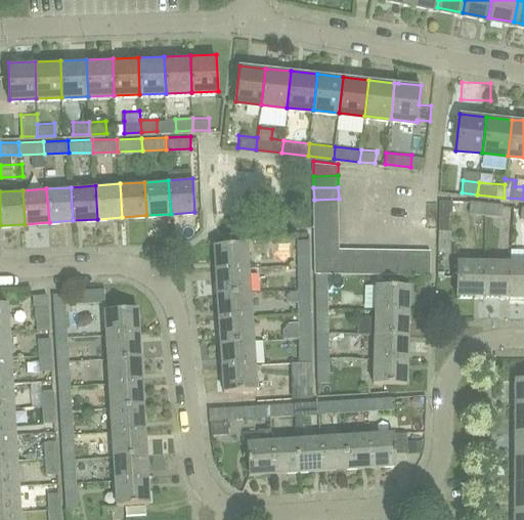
[(339,211),(339,199),(314,200),(314,211),(339,211)]
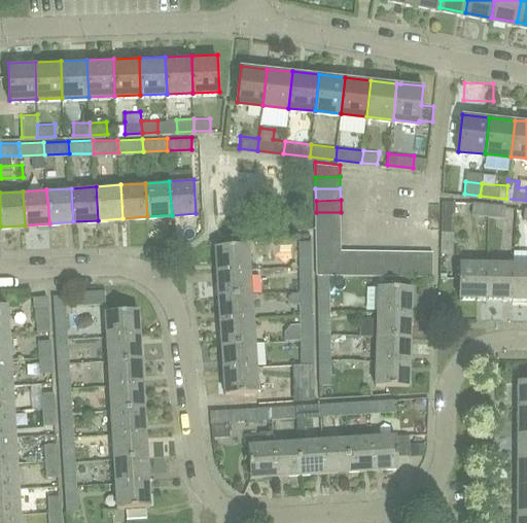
[(455,210),(455,201),(442,200),(442,230),(451,231),(451,213),(455,210)]
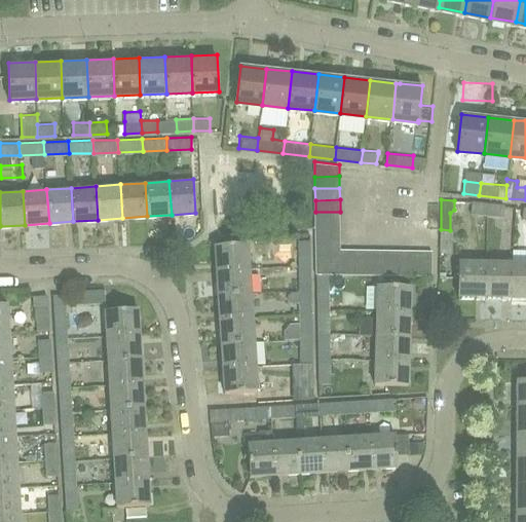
[(487,214),(489,201),(472,199),(471,213),(487,214)]
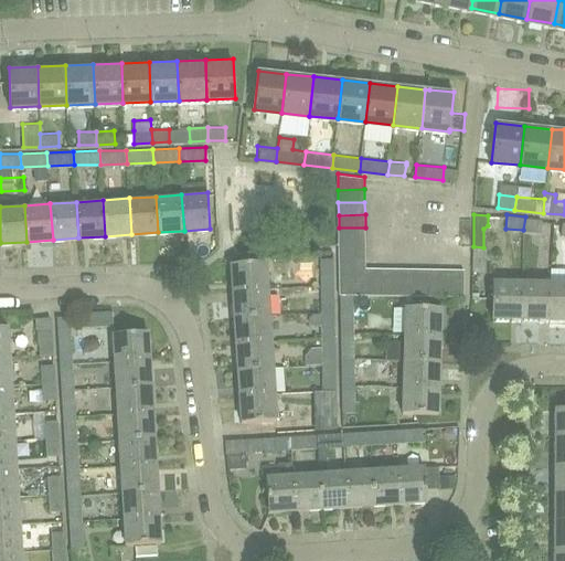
[(542,218),(525,217),(523,230),(541,232),(542,218)]
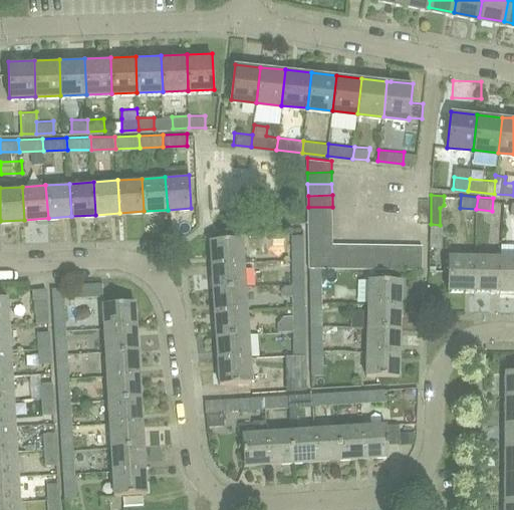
[(332,218),(332,207),(308,207),(308,219),(332,218)]
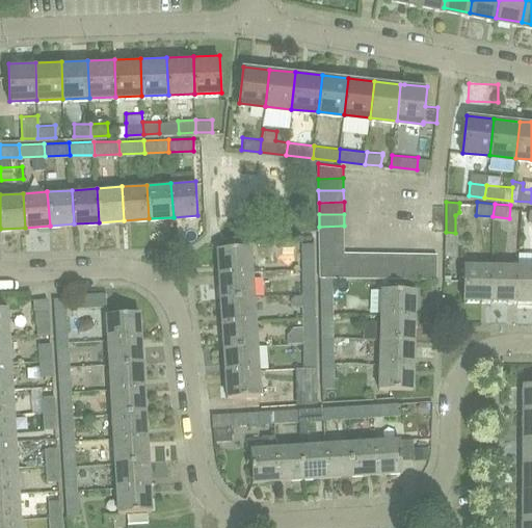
[(344,238),(344,226),(319,227),(319,238),(344,238)]
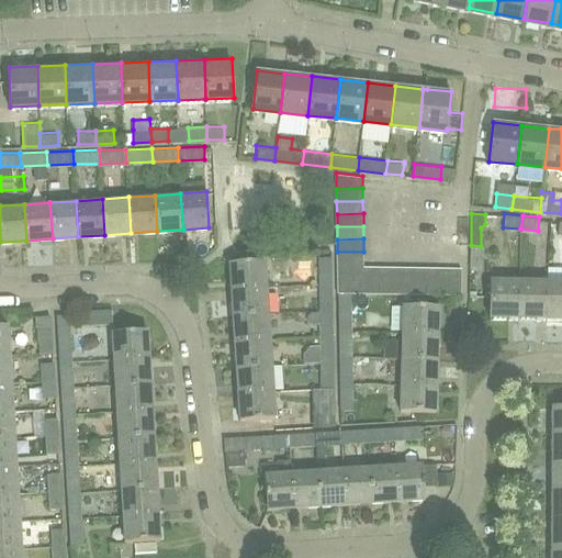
[(363,265),(363,252),(337,252),(337,265),(363,265)]
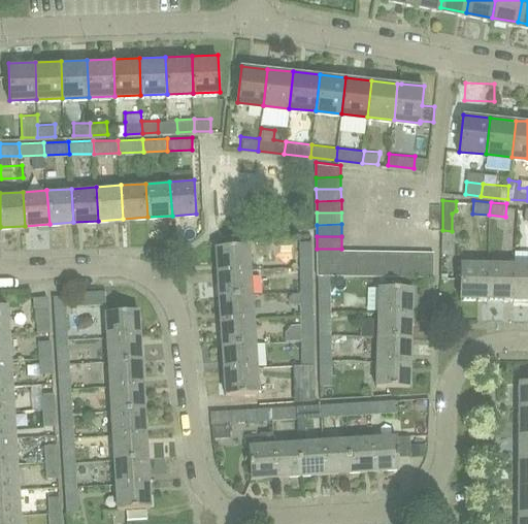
[(299,239),(299,263),(312,262),(311,239),(299,239)]
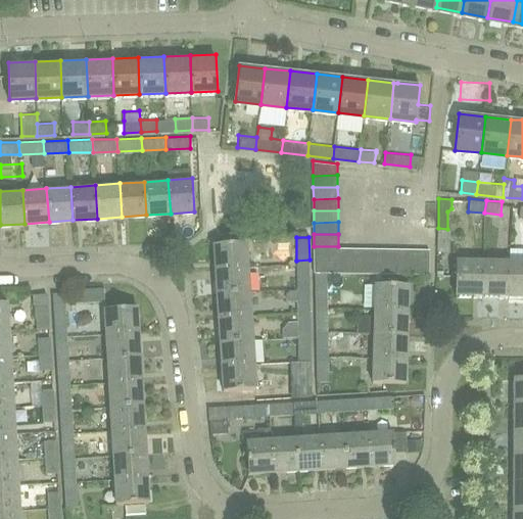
[(246,239),(214,241),(216,267),(247,265),(246,239)]
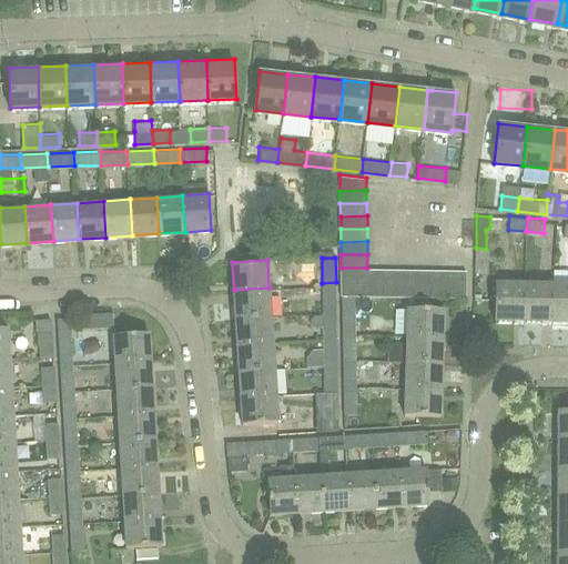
[(379,294),(381,268),(367,268),(367,294),(379,294)]
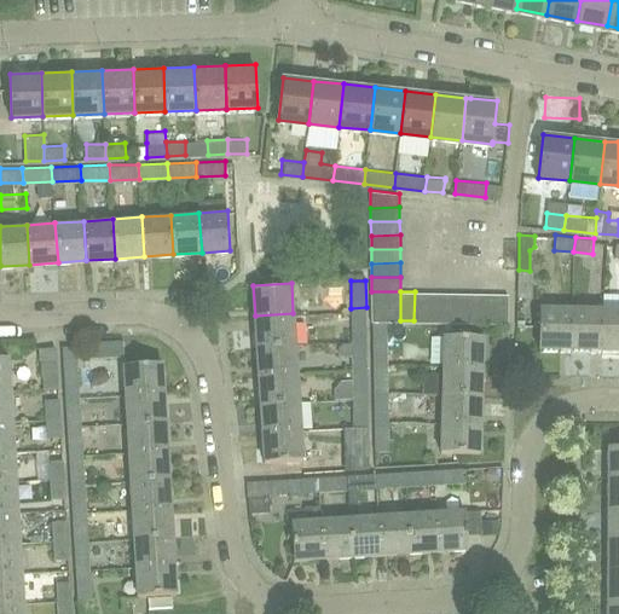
[(427,320),(428,291),(415,291),(414,320),(427,320)]
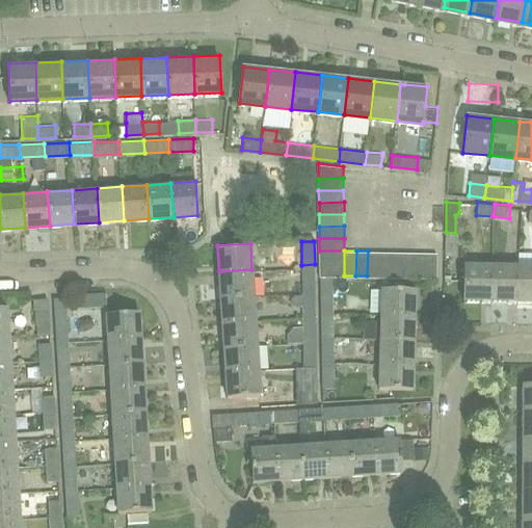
[(379,276),(379,251),(368,251),(367,275),(379,276)]
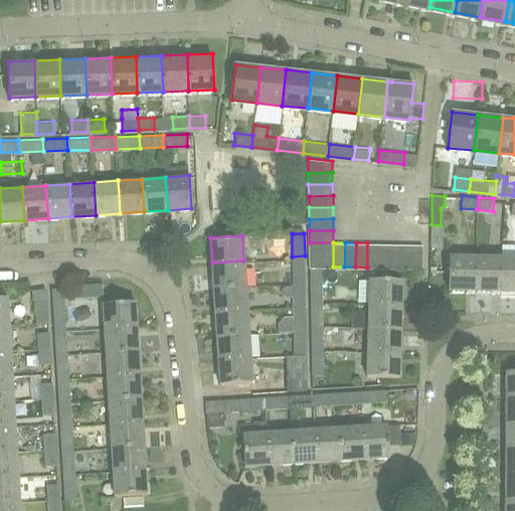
[(378,268),(378,242),(367,242),(367,268),(378,268)]
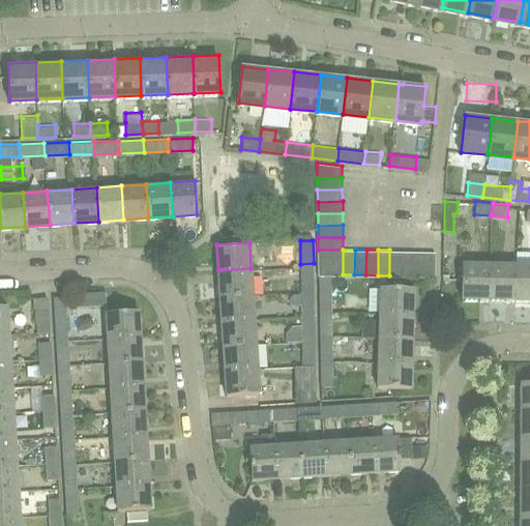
[(401,275),(401,251),(389,250),(389,275),(401,275)]
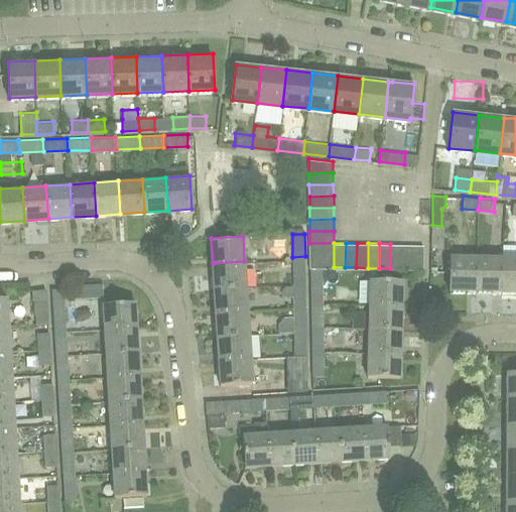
[(401,268),(401,244),(390,244),(390,268),(401,268)]
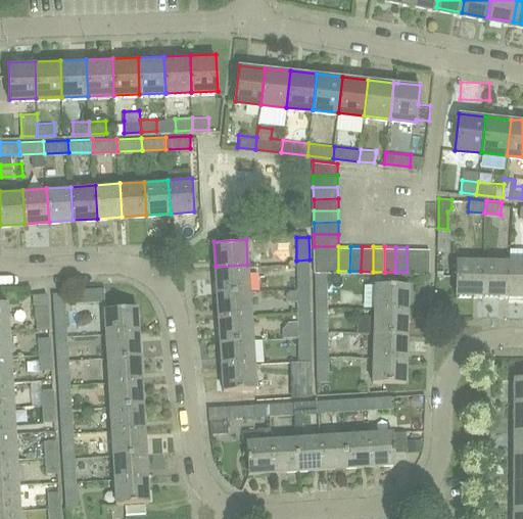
[(418,272),(418,247),(407,247),(407,272),(418,272)]
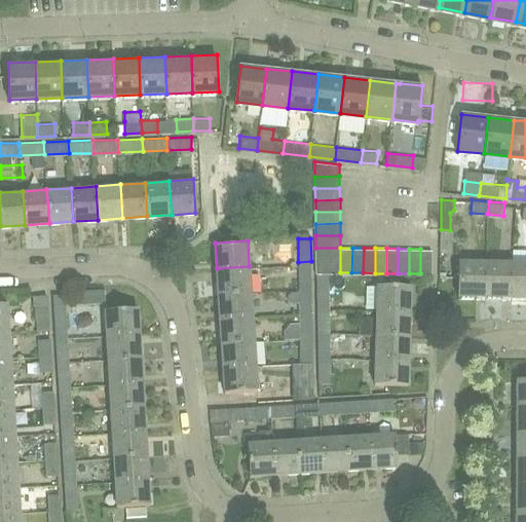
[(433,249),(420,249),(420,273),(431,273),(433,249)]
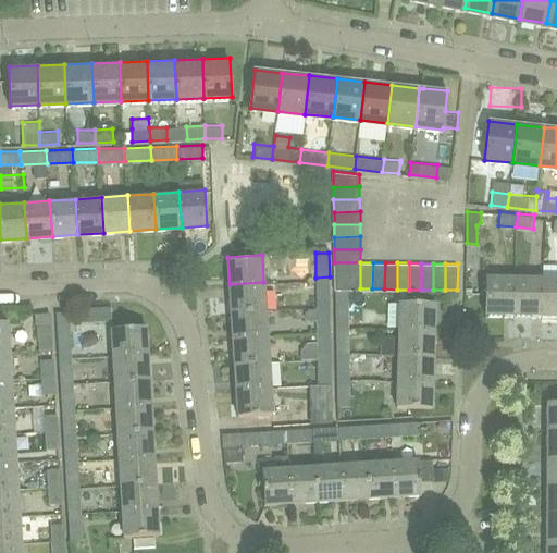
[(514,315),(515,277),(486,275),(485,315),(514,315)]
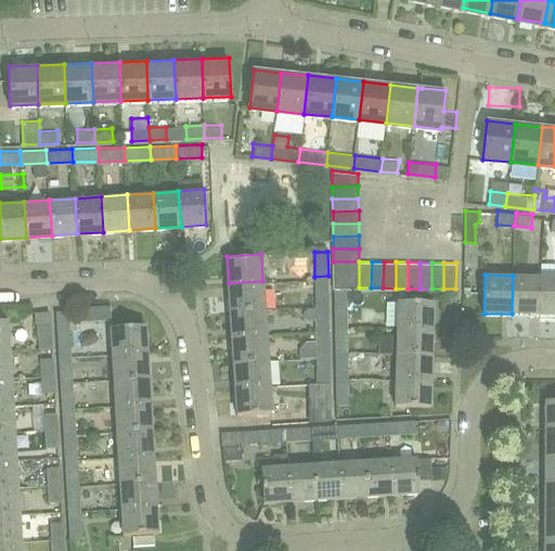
[(540,315),(540,276),(513,276),(512,314),(540,315)]
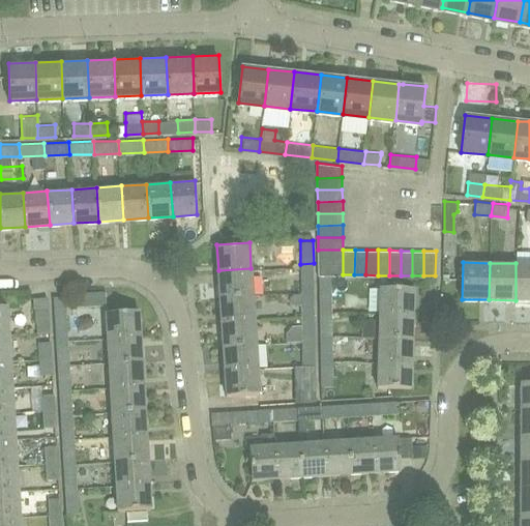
[(529,299),(529,263),(516,263),(516,300),(529,299)]
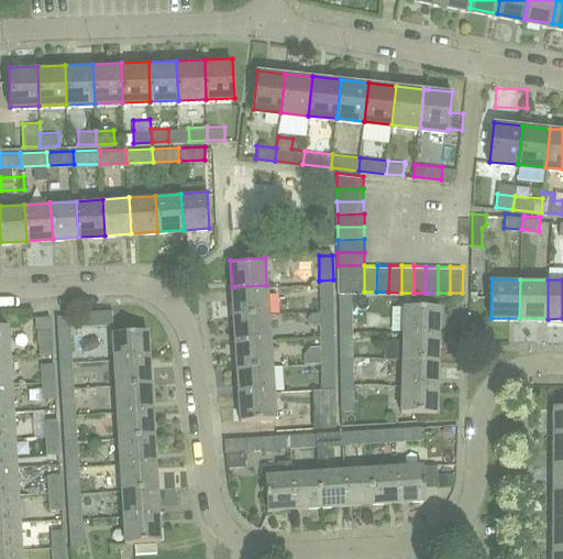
[(320,307),(333,306),(333,281),(319,281),(320,307)]
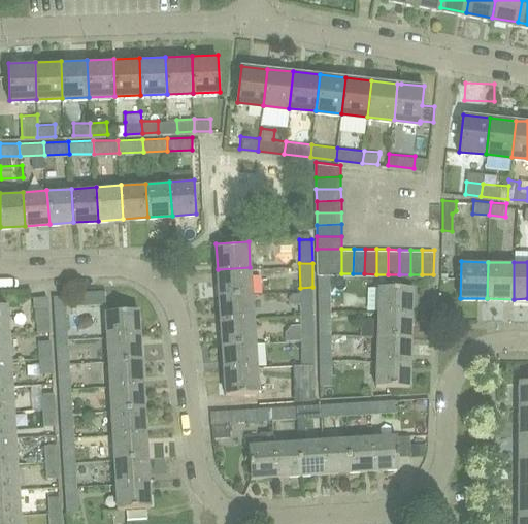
[(252,291),(251,281),(250,267),(218,269),(219,293),(252,291)]
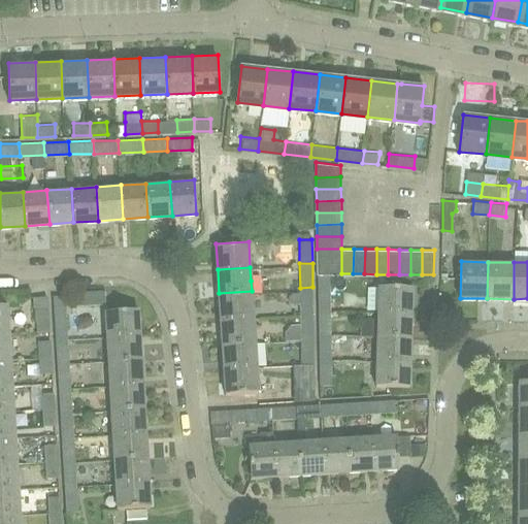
[(331,309),(331,284),(331,273),(318,273),(318,308),(331,309)]
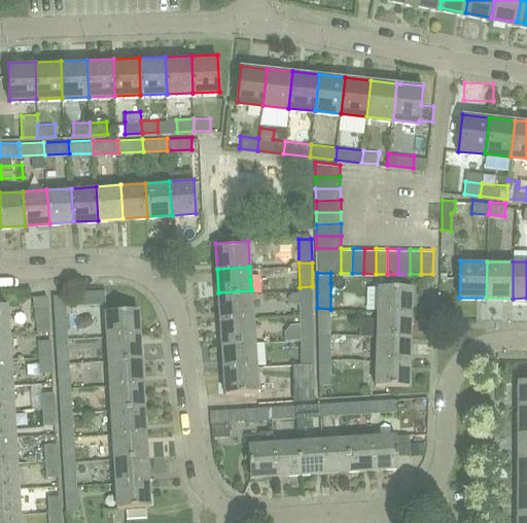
[(379,285),(378,310),(411,311),(412,286),(379,285)]
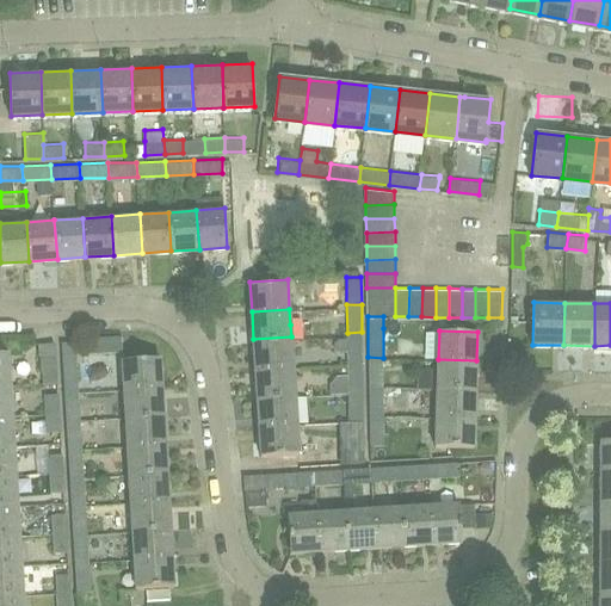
[(363,360),(362,332),(347,333),(347,336),(338,338),(334,340),(334,346),(338,350),(347,350),(347,362),(363,360)]
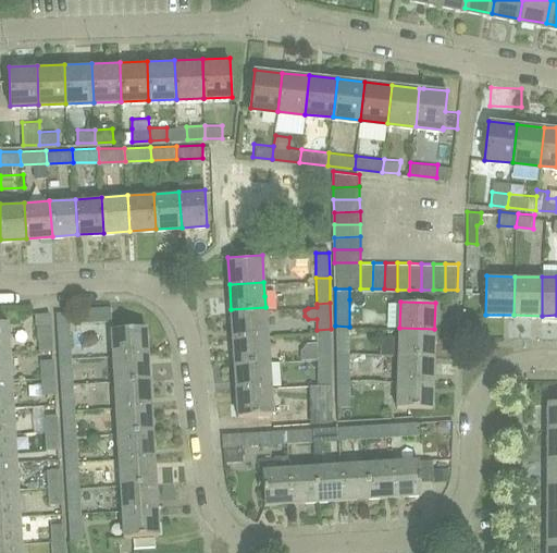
[(267,333),(265,307),(231,309),(233,335),(267,333)]
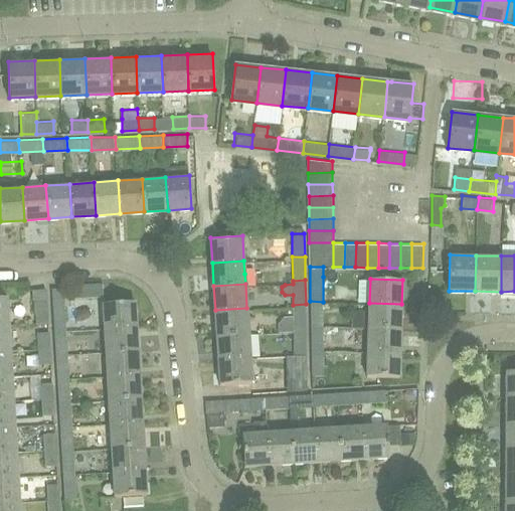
[(35,298),(36,322),(48,322),(46,287),(33,288),(33,296),(35,298)]
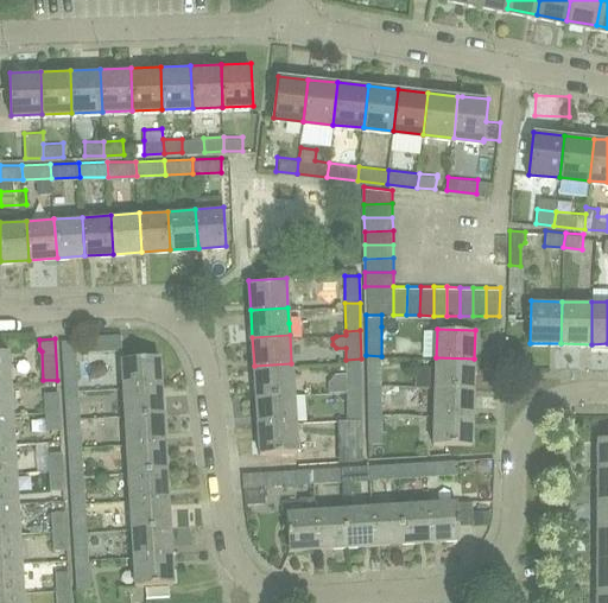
[(62,338),(64,388),(78,388),(76,338),(62,338)]
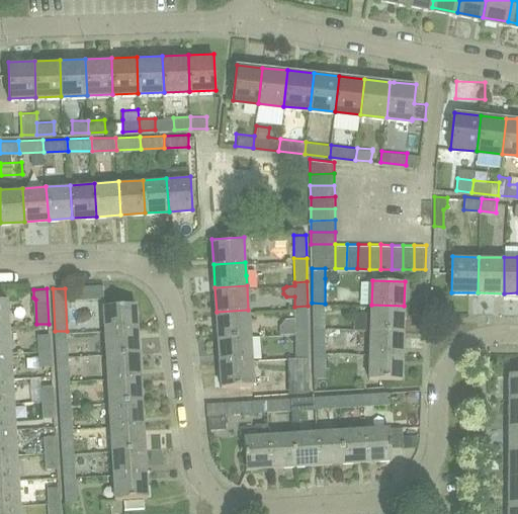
[(0,298),(0,325),(9,325),(8,298),(0,298)]
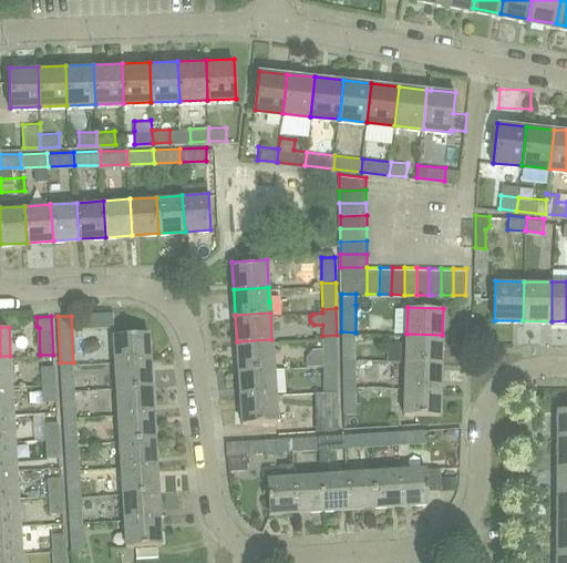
[(113,333),(115,359),(151,357),(150,331),(113,333)]
